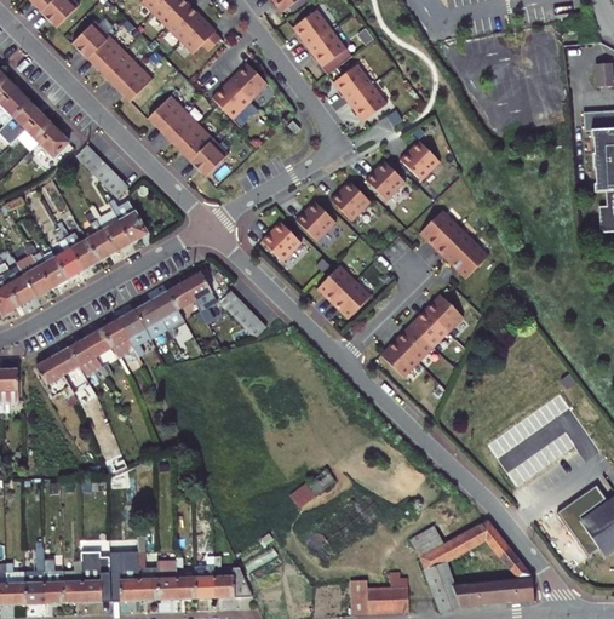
[(30,0),(41,11),(52,0),(30,0)]
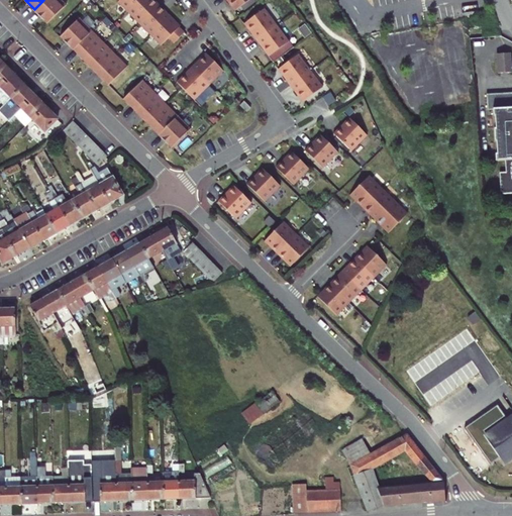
[(43,0),(34,9),(48,22),(67,3),(63,0),(43,0)]
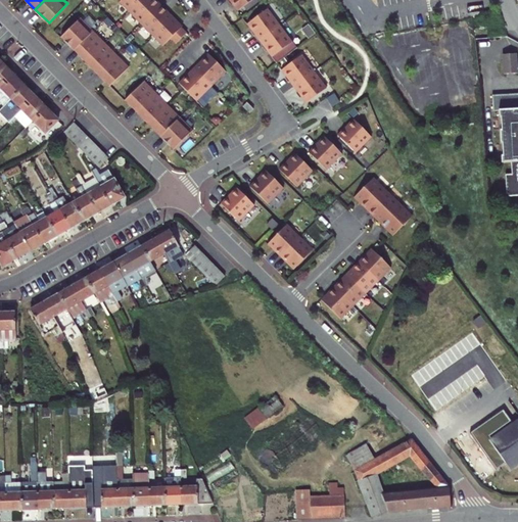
[(121,0),(130,8),(138,0),(121,0)]
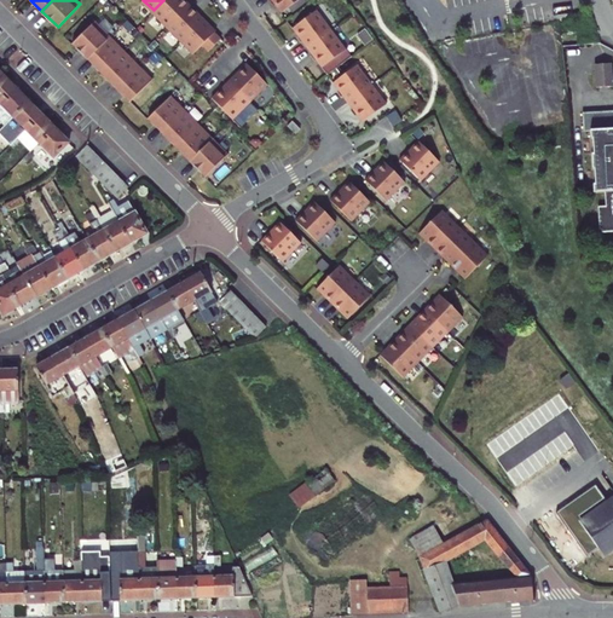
[(163,0),(154,10),(168,26),(190,4),(186,0),(163,0)]
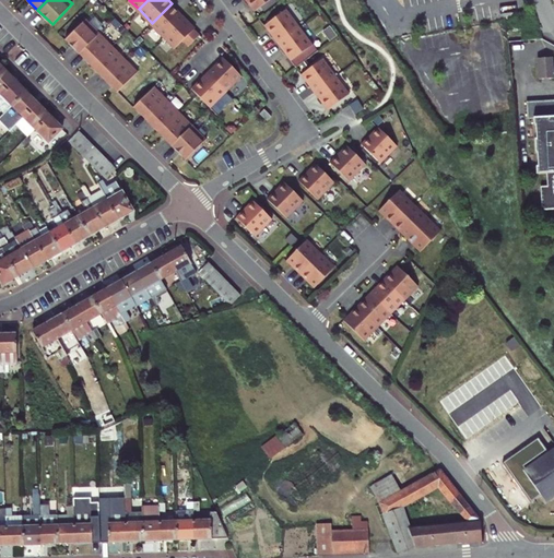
[(235,0),(242,8),(244,7),(249,15),(270,0),(235,0)]
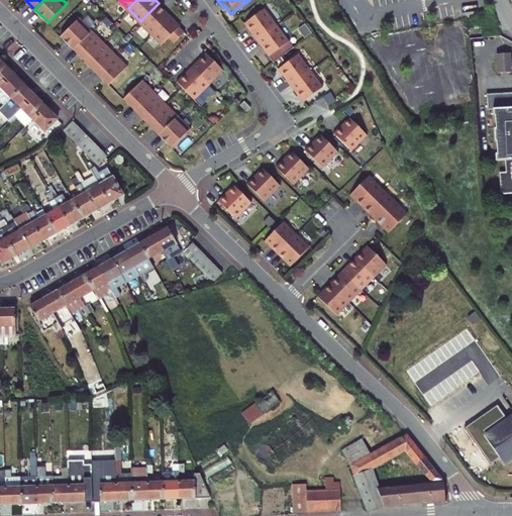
[(140,21),(152,33),(171,15),(159,3),(140,21)]
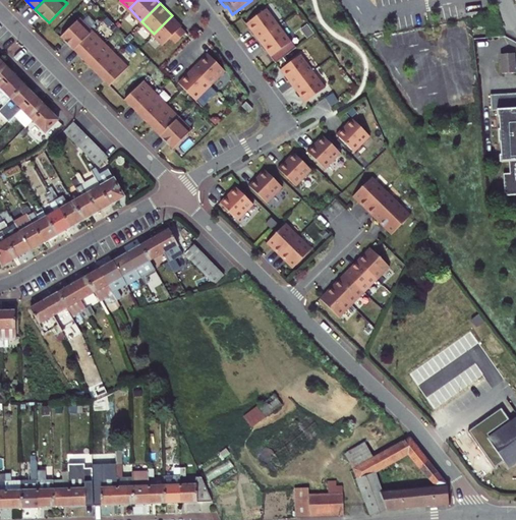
[(260,10),(240,23),(245,31),(244,32),(252,43),(273,27),(260,10)]
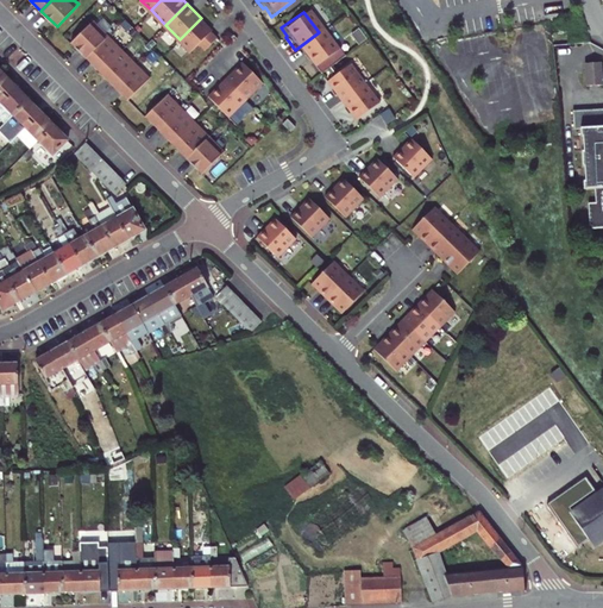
[(213,29),(201,18),(180,39),(190,50),(199,42),(206,48),(218,35),(212,29),(213,29)]
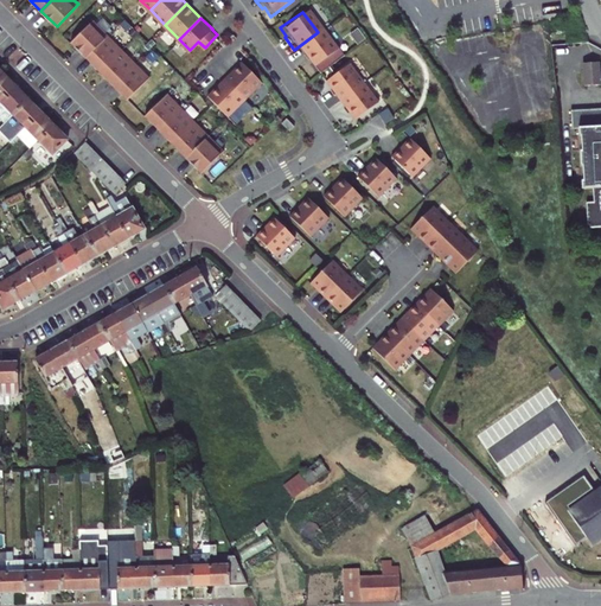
[(94,19),(71,40),(87,56),(108,34),(94,19)]
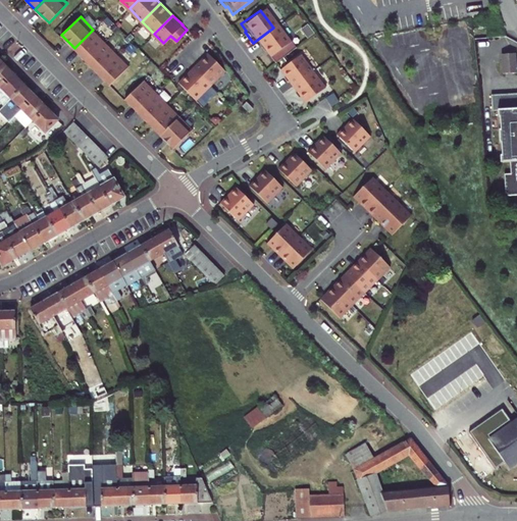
[(273,28),(253,43),(260,53),(262,52),(267,60),(287,46),(273,28)]
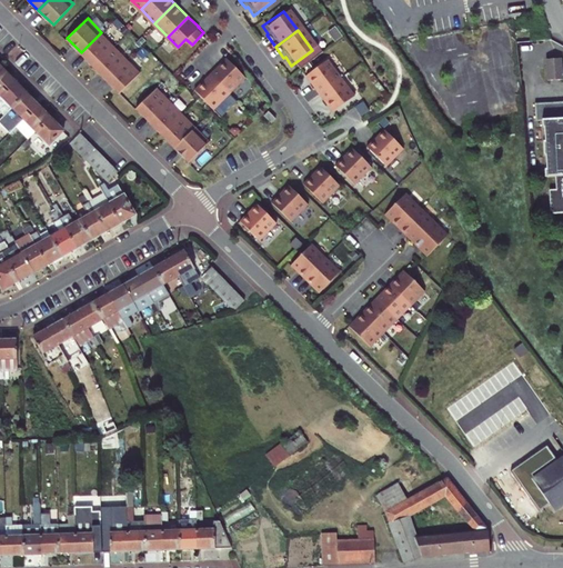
[(101,32),(81,52),(93,65),(113,45),(101,32)]
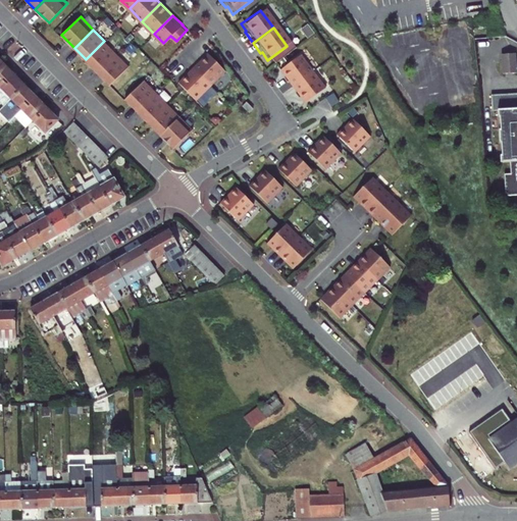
[(104,41),(86,59),(98,71),(116,53),(104,41)]
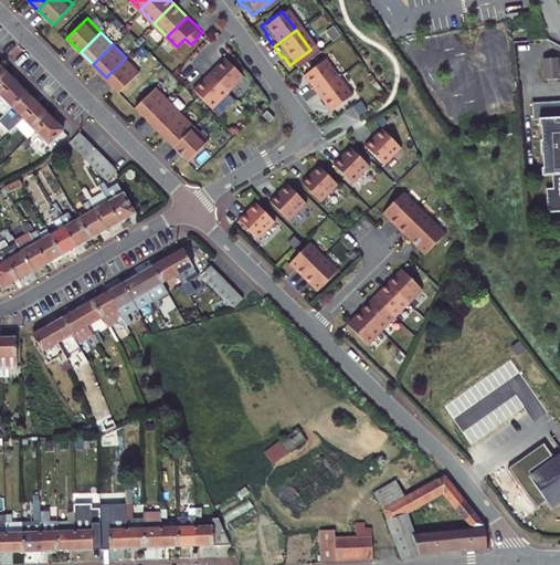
[(126,58),(106,77),(120,91),(139,71),(126,58)]
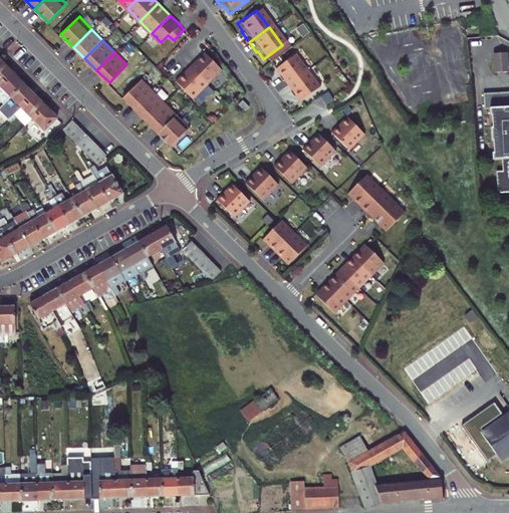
[(200,55),(191,64),(209,81),(223,67),(208,52),(202,58),(200,55)]
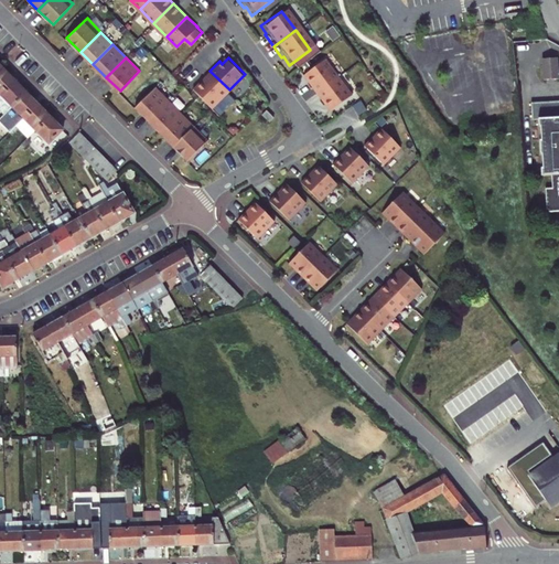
[(549,57),(535,59),(536,80),(550,78),(549,57)]
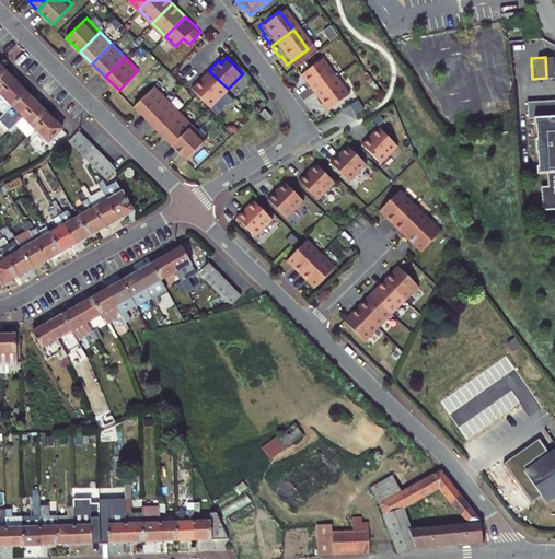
[(315,59),(296,74),(301,82),(299,83),(308,95),(330,79),(315,59)]
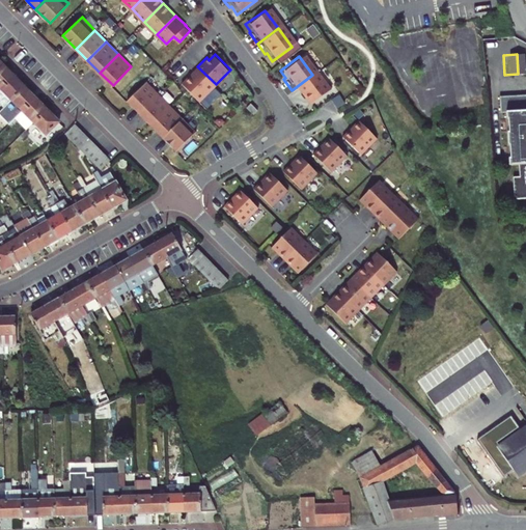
[(0,86),(14,74),(2,63),(0,65),(0,86)]
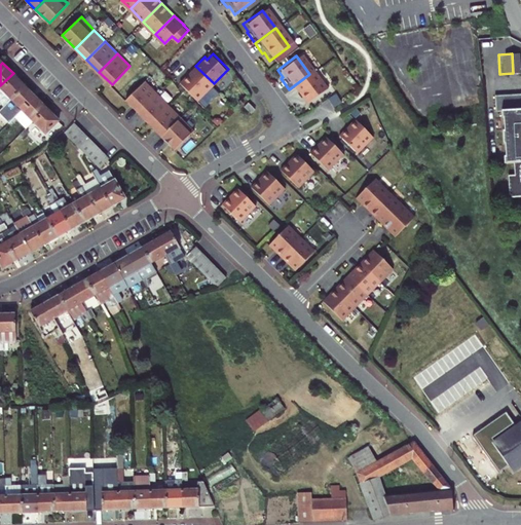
[(214,83),(195,66),(187,75),(189,77),(183,82),(199,99),(214,83)]
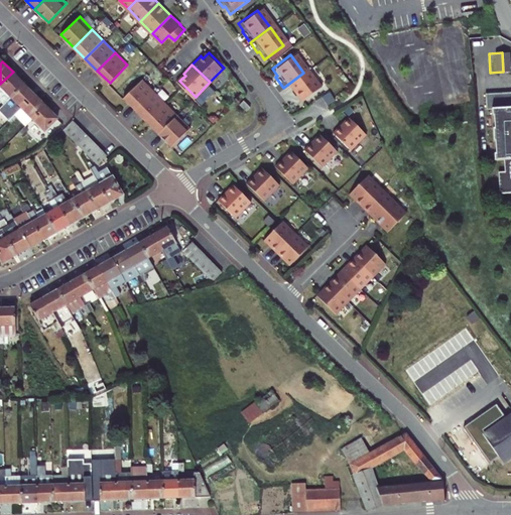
[(23,83),(13,72),(0,84),(0,101),(3,104),(23,83)]
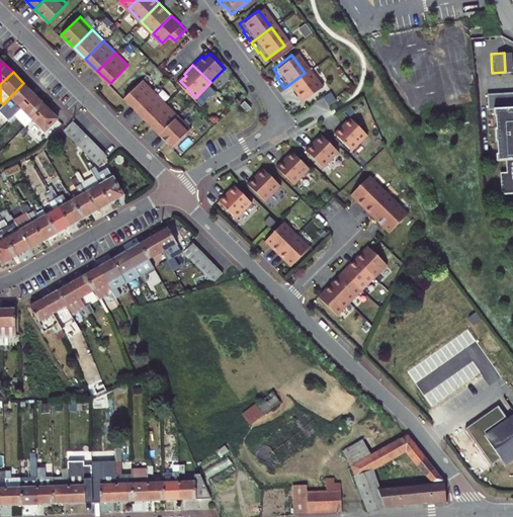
[(305,73),(284,88),(292,98),(294,97),(300,104),(319,91),(305,73)]
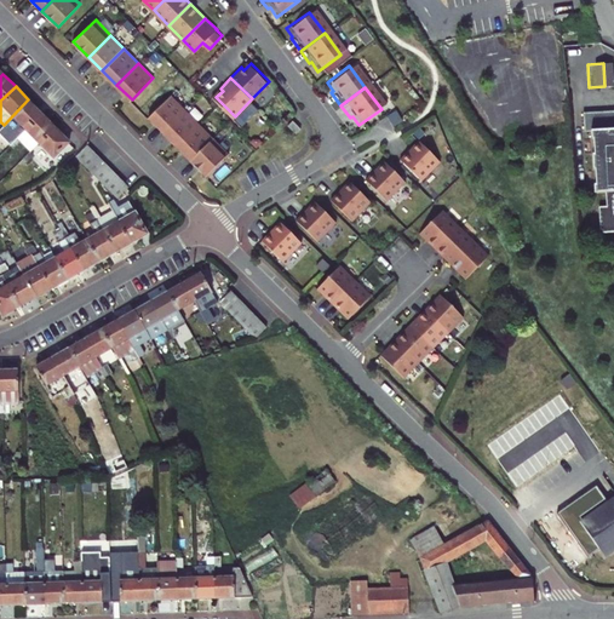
[(148,115),(164,131),(185,109),(170,93),(148,115)]
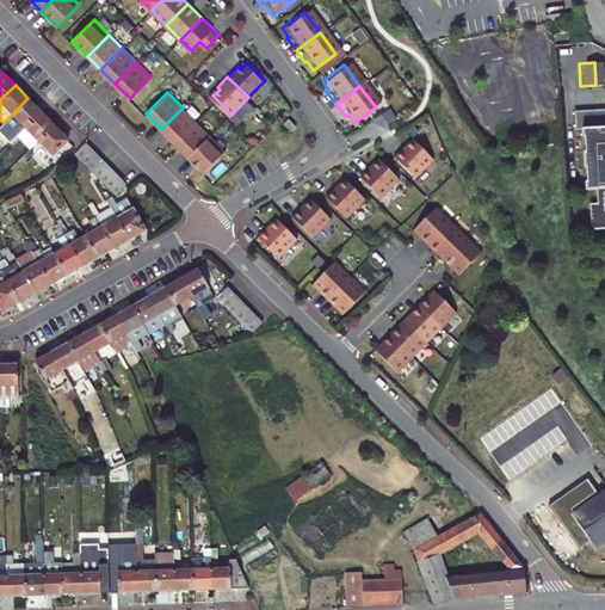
[(10,142),(41,111),(28,98),(4,123),(13,133),(6,139),(10,142)]
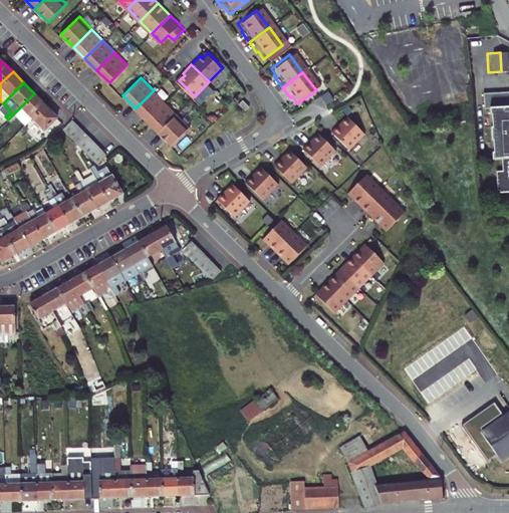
[(136,108),(148,119),(165,101),(154,90),(136,108)]
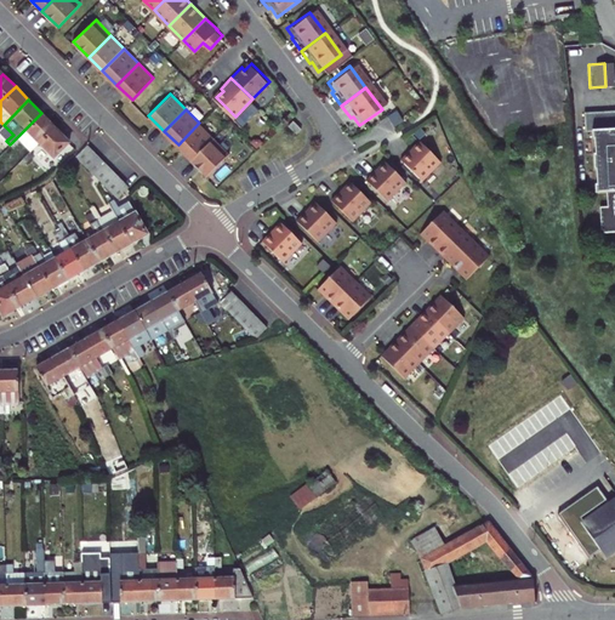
[(614,109),(575,112),(576,131),(584,130),(584,138),(586,138),(587,154),(585,154),(586,170),(588,170),(590,185),(587,185),(587,193),(599,193),(601,208),(593,208),(593,217),(596,217),(596,233),(607,233),(607,231),(614,229),(614,126),(614,128),(614,109)]
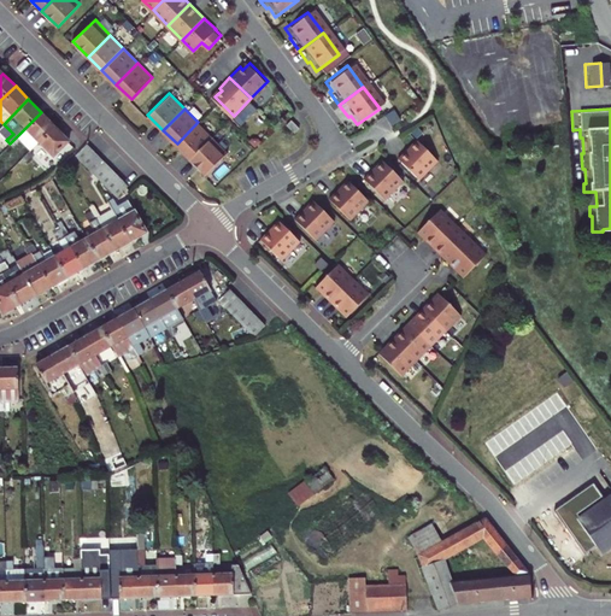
[(53,125),(41,112),(10,144),(12,146),(18,140),(28,150),(37,141),(53,125)]
